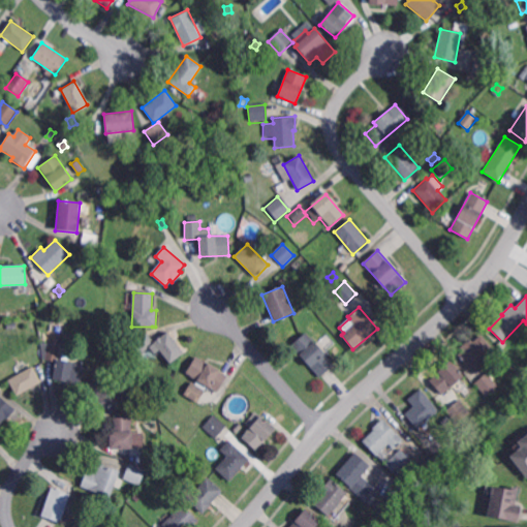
[(6,329),(5,322),(13,320),(14,328),(6,329)]
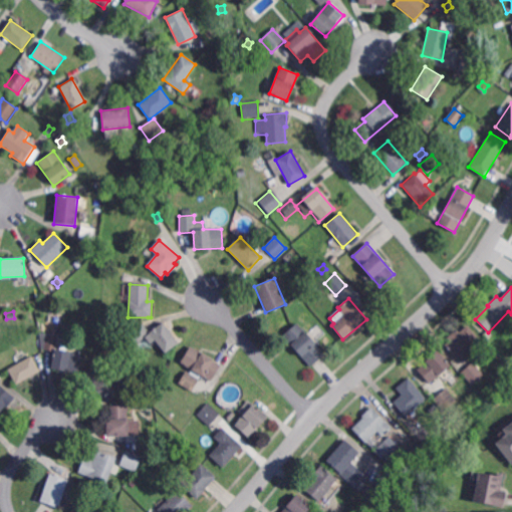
[(179,343),(165,354),(150,334),(137,344),(129,333),(142,322),(149,331),(162,321),(179,343)]
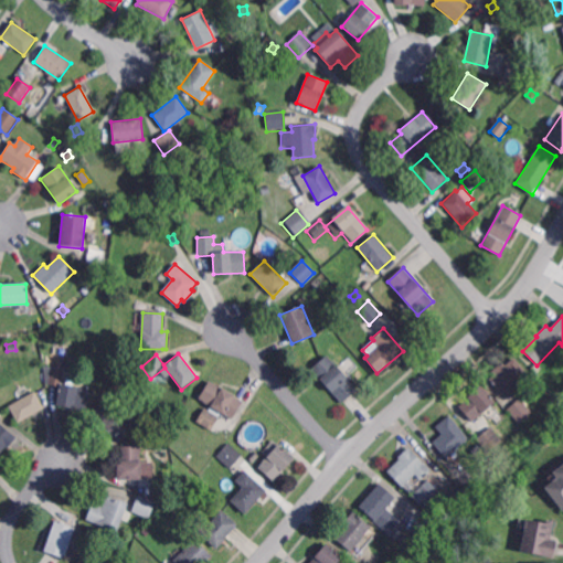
[(340,403),(310,369),(326,356),(357,390),(342,402),(340,403)]
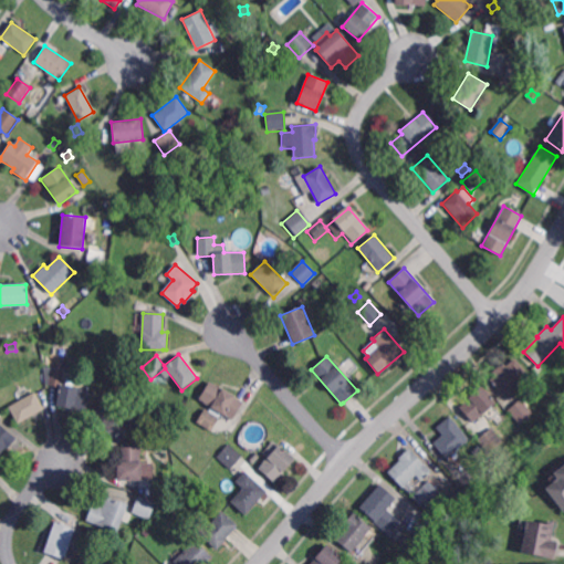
[(529,376),(504,397),(490,380),(494,376),(492,373),(502,364),(505,367),(514,359),(529,376)]
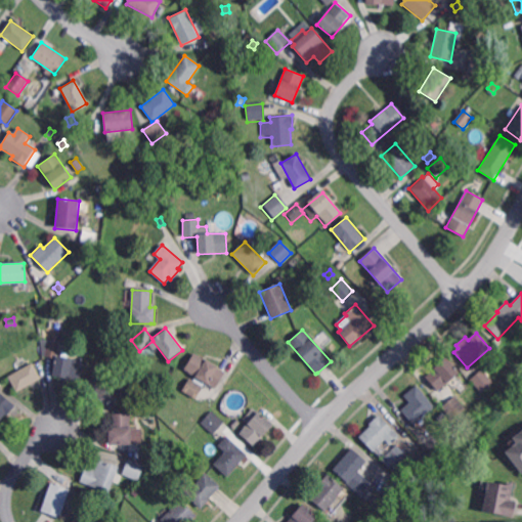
[(80,381),(51,375),(54,358),(42,355),(40,339),(60,343),(57,355),(83,360),(80,381)]
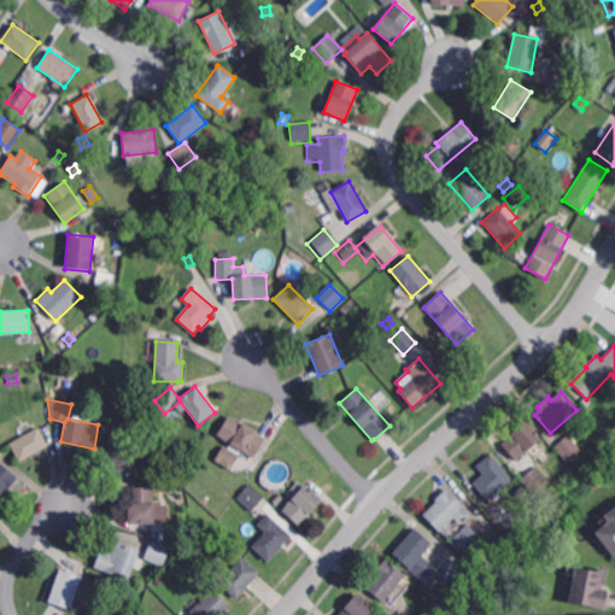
[(253,458),(241,452),(229,473),(214,464),(223,449),(227,451),(230,445),(216,437),(228,416),(265,438),(253,458)]
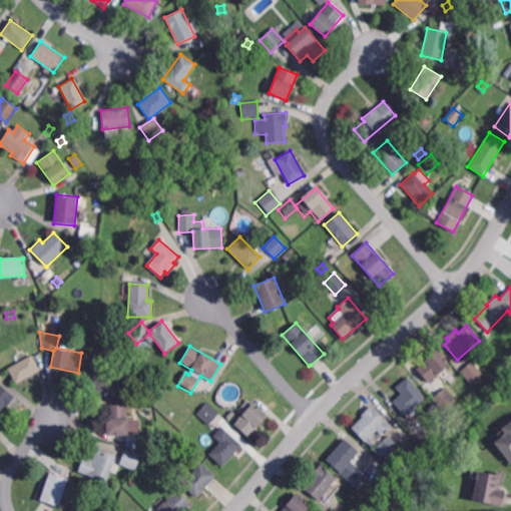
[(428,383),(415,369),(436,350),(449,364),(428,383)]
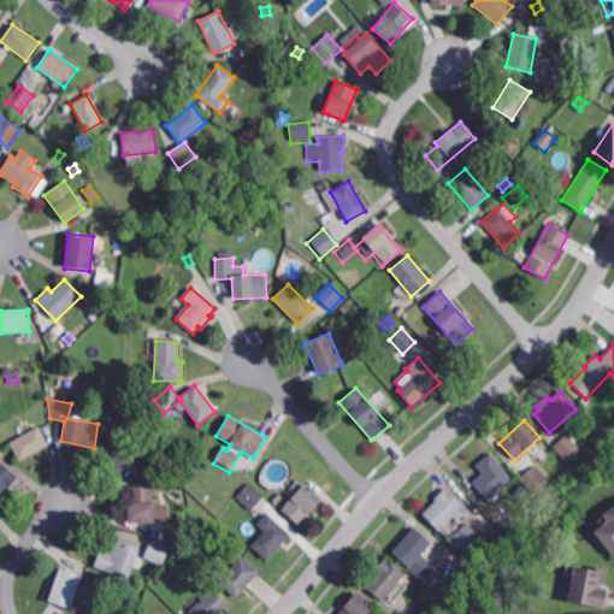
[(19,461),(9,443),(37,426),(47,446),(19,461)]
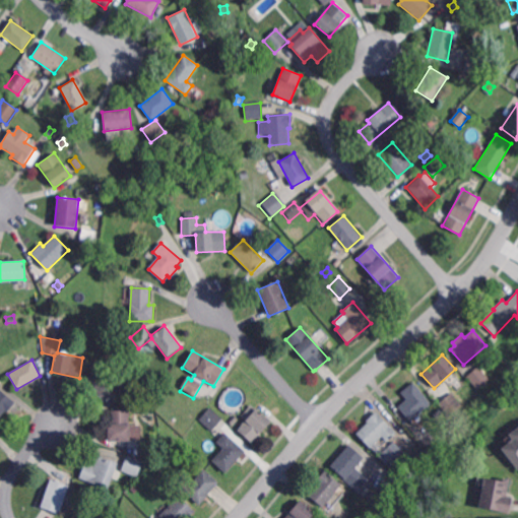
[(101,405),(92,393),(95,391),(86,377),(102,367),(119,393),(101,405)]
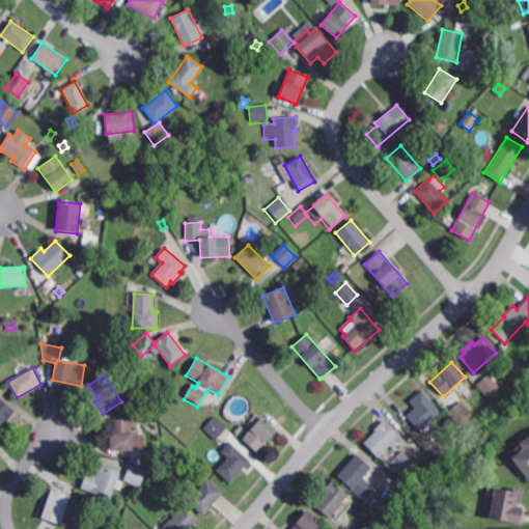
[(486,397),(476,385),(488,374),(499,387),(486,397)]
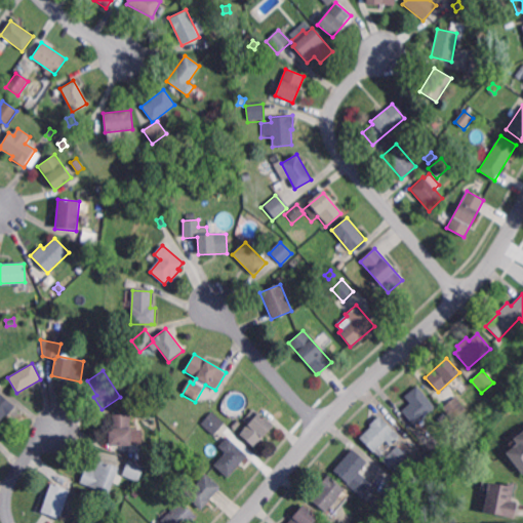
[(413,427),(401,412),(410,404),(404,397),(416,386),(435,407),(413,427)]
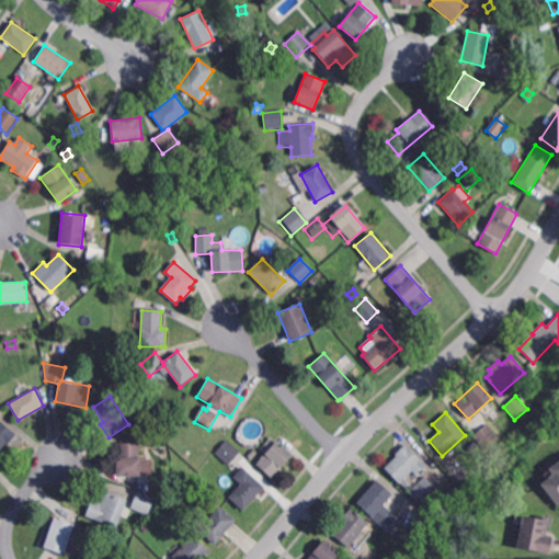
[(8,446),(6,444),(0,449),(0,421),(16,435),(8,446)]
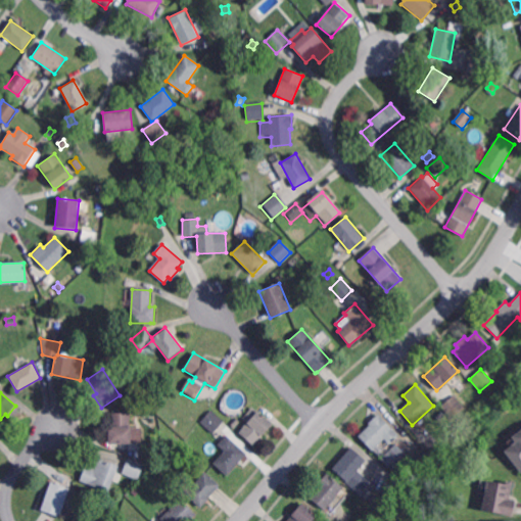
[(451,421),(440,409),(453,397),(463,410),(451,421)]
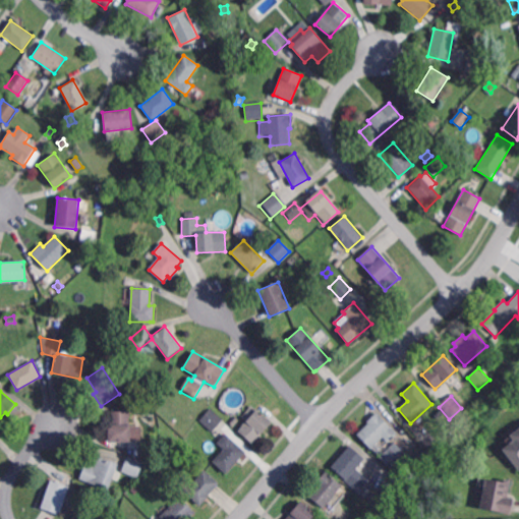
[(255,409),(271,422),(252,444),(237,430),(245,421),(239,416),(250,405),(255,409)]
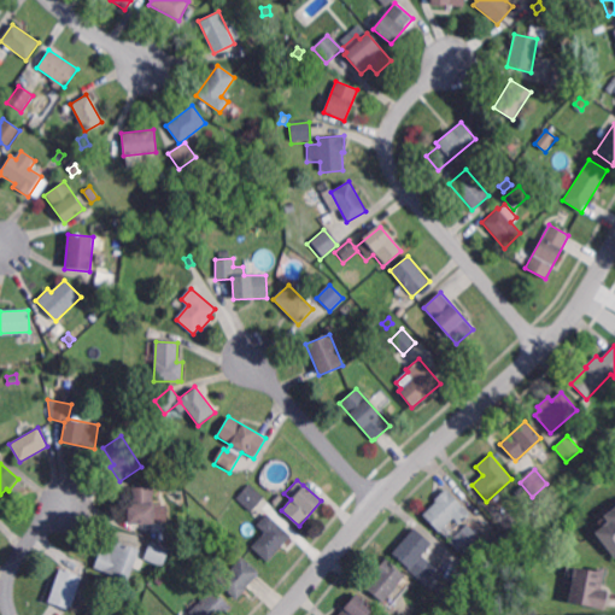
[(251,513),(236,499),(250,484),(264,497),(251,513)]
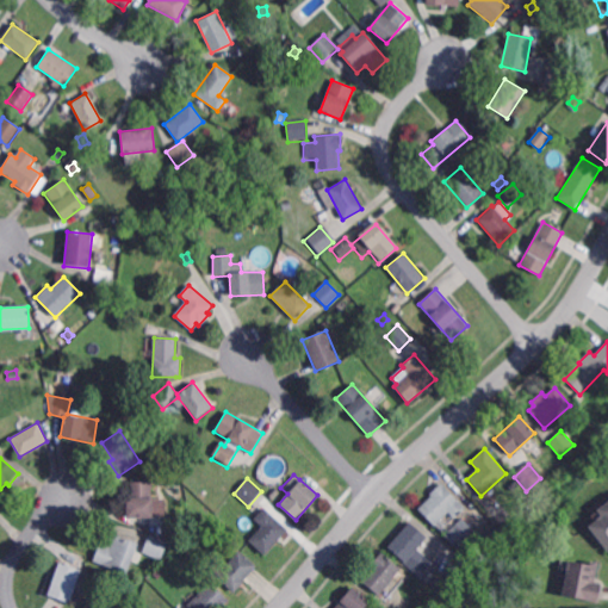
[(126,519),(126,498),(129,498),(129,482),(150,482),(152,517),(126,519)]
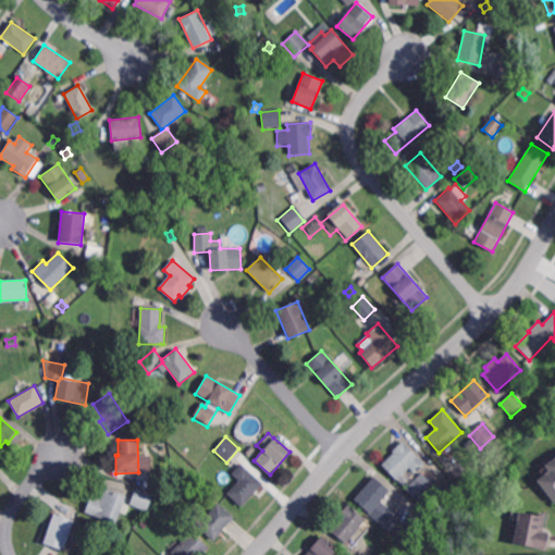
[(414,473),(408,468),(395,480),(381,465),(393,453),(391,451),(402,441),(423,465),(414,473)]
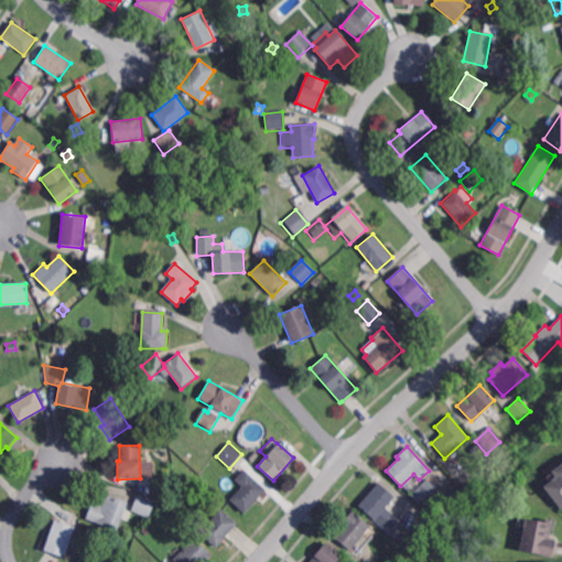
[(254,463),(248,458),(254,452),(259,456),(254,463)]
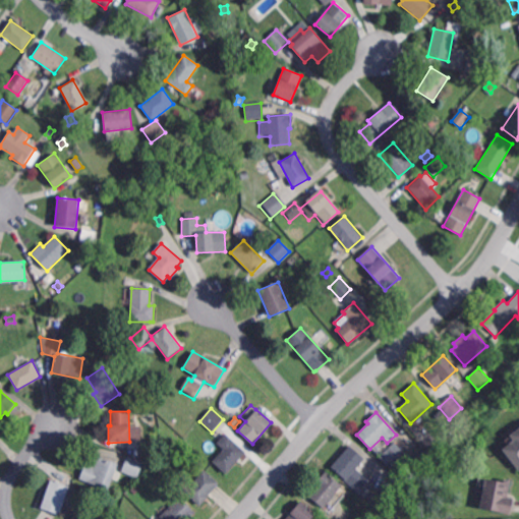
[(518,472),(518,473),(501,453),(508,447),(508,446),(512,443),(508,439),(518,429),(518,472)]
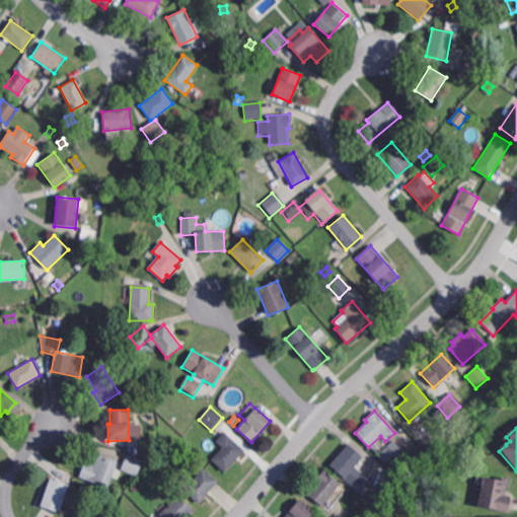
[(224,472),(211,460),(222,448),(216,442),(224,432),(244,451),(224,472)]
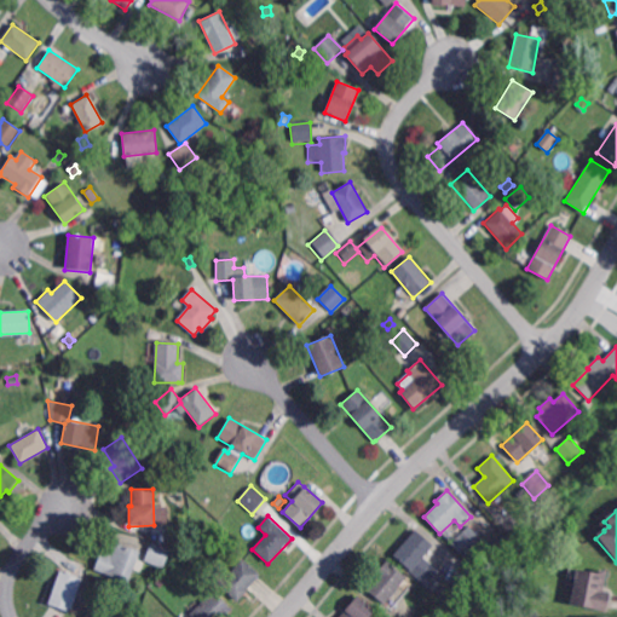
[(465,560),(451,545),(468,528),(483,542),(465,560)]
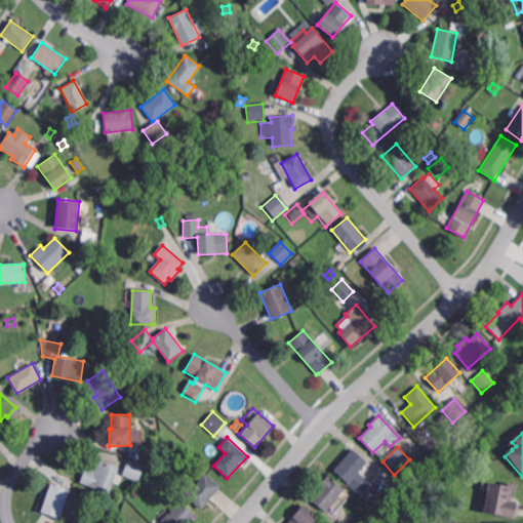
[(363,481),(364,480),(376,491),(365,505),(352,492),(353,491),(331,473),(351,451),(366,465),(356,475),(363,481)]
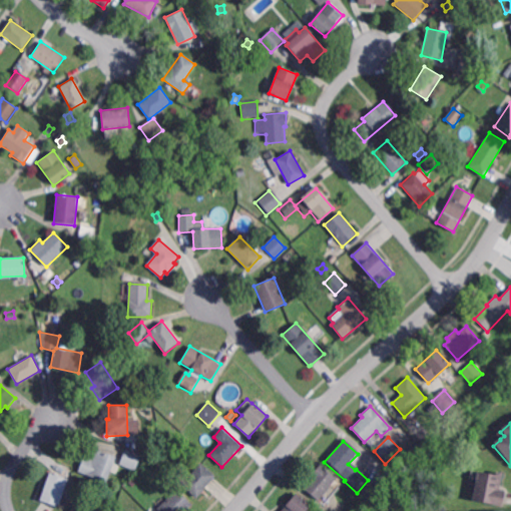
[(144,452),(136,451),(136,442),(144,442),(144,452)]
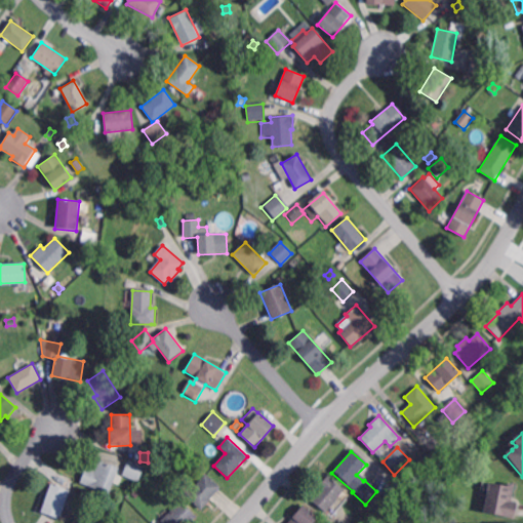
[(109,494),(79,483),(85,468),(92,471),(97,459),(119,468),(109,494)]
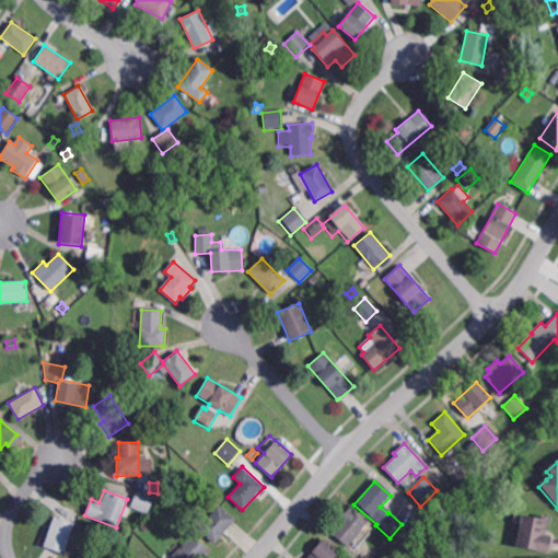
[(144,512),(129,507),(136,490),(151,497),(144,512)]
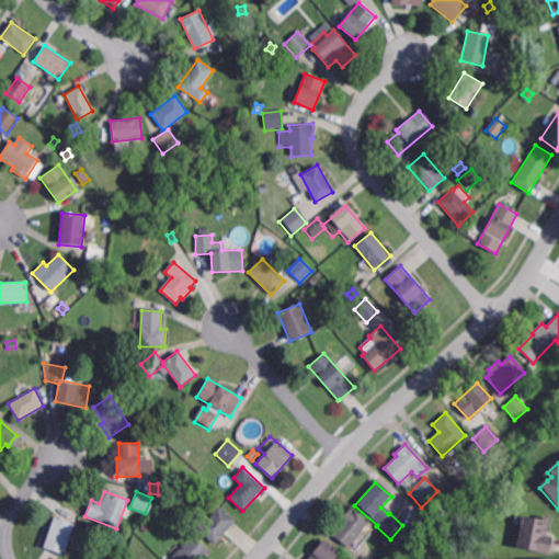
[(215,546),(198,531),(219,506),(237,521),(215,546)]
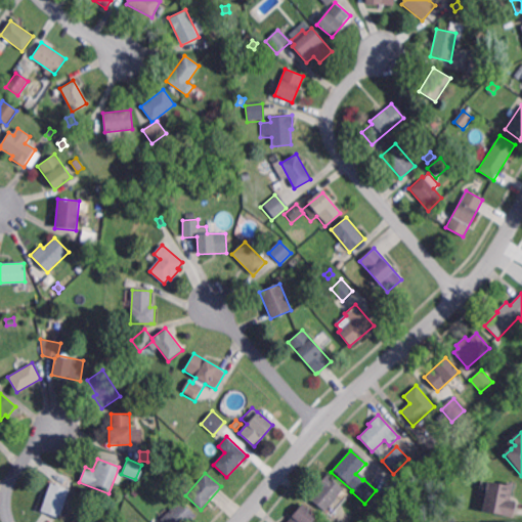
[(322,511),(308,498),(317,486),(316,485),(324,474),(341,488),(322,511)]
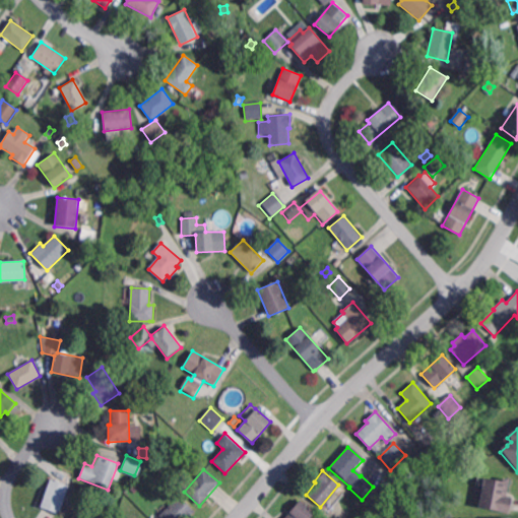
[(59,514),(40,507),(50,479),(68,486),(59,514)]
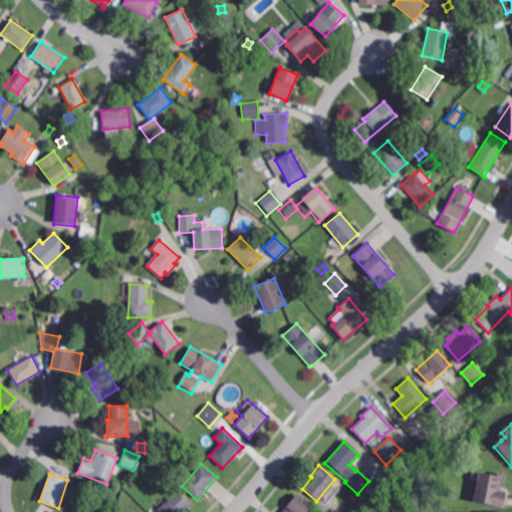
[(494,479),(495,475),(502,477),(499,494),(505,495),(502,510),(471,505),(475,483),(474,483),(476,476),(494,479)]
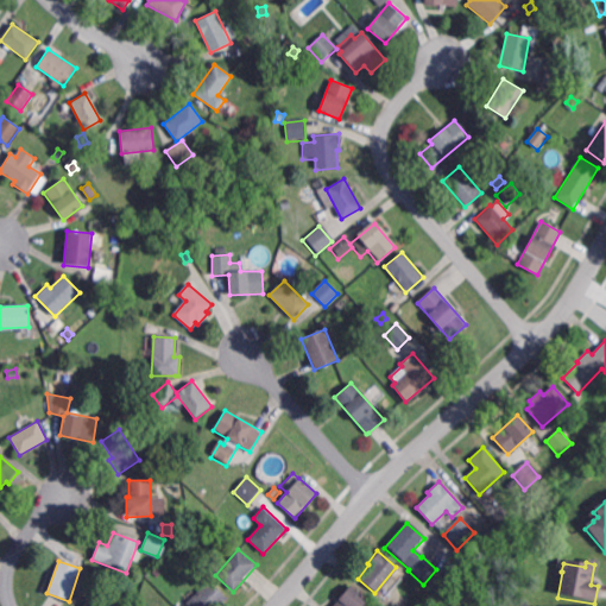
[(187,605),(185,604),(210,580),(227,599),(220,605),(187,605)]
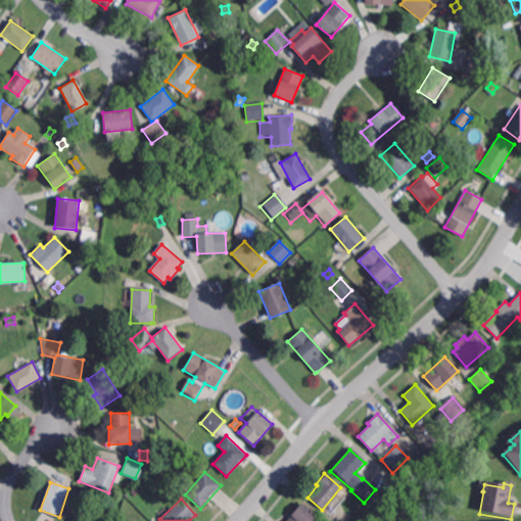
[(286,520),(301,503),(316,516),(312,520),(286,520)]
